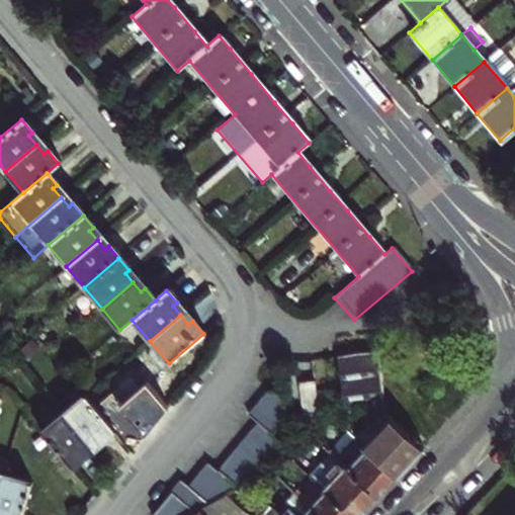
[(29,341),(18,351),(24,358),(35,348),(29,341)]
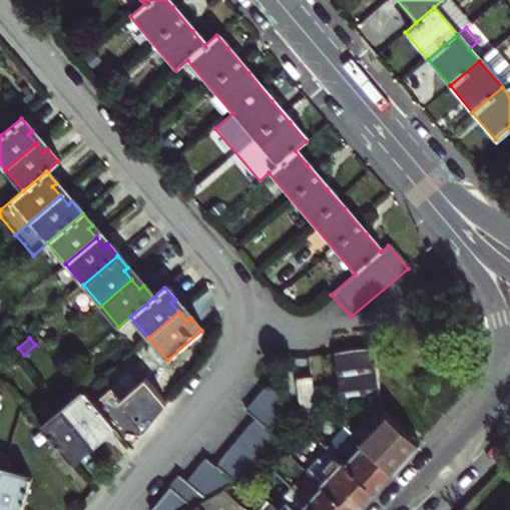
[(379,404),(372,351),(333,356),(340,405),(360,402),(361,406),(379,404)]
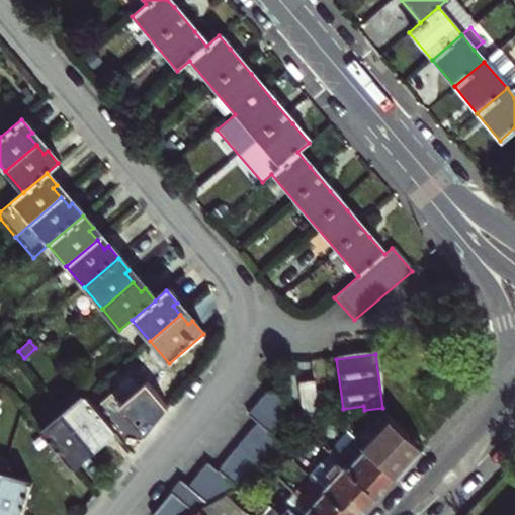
[(316,415),(312,382),(296,384),(302,417),(316,415)]
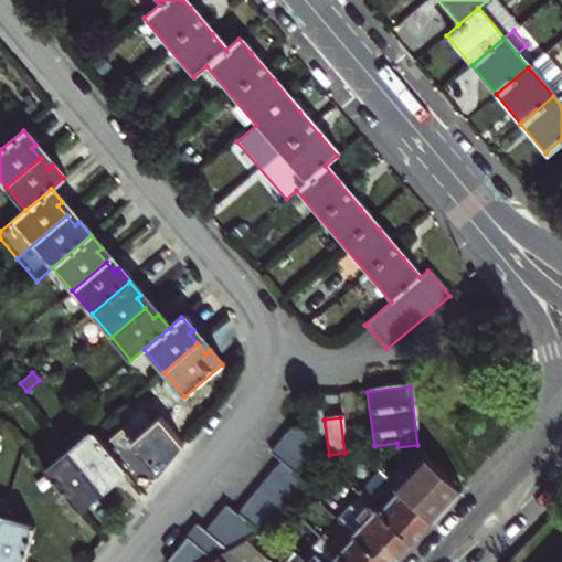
[(214,555),(226,550),(242,542),(243,541),(258,533),(267,529),(305,485),(294,476),(311,456),(306,426),(290,427),(269,454),(279,464),(236,516),(225,507),(204,532),(195,526),(166,561),(205,561),(210,559),(214,555)]
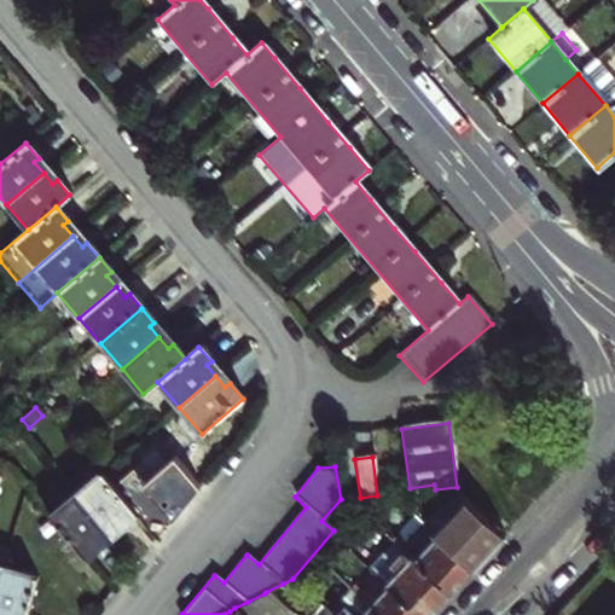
[(116,523),(120,528),(135,515),(100,474),(74,495),(105,533),(116,523)]
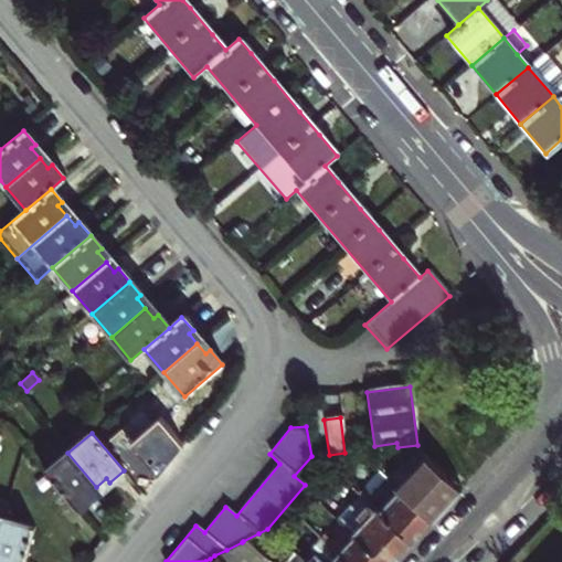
[(89,499),(86,495),(96,487),(67,453),(43,474),(75,511),(89,499)]
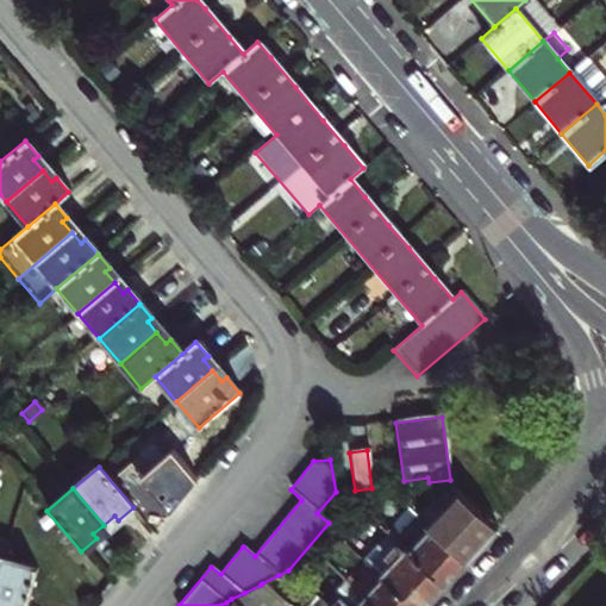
[(416,517),(464,562),(495,529),(486,520),(453,489),(448,495),(451,499),(441,508),(431,499),(416,517)]
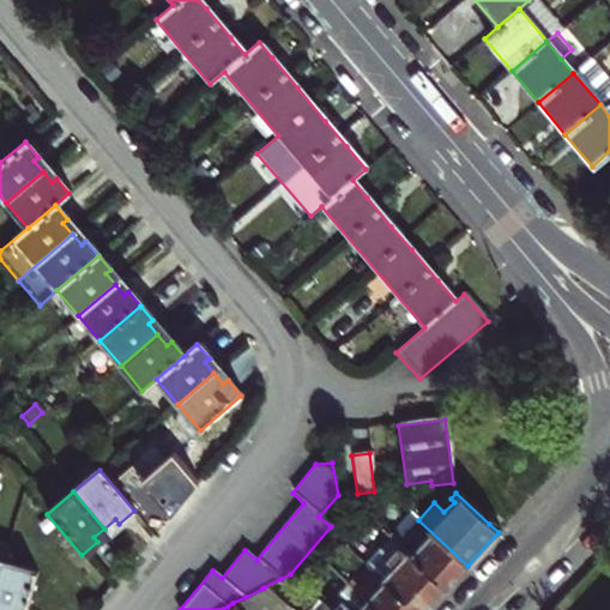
[(418,520),(411,514),(388,538),(446,590),(467,566),(418,520)]
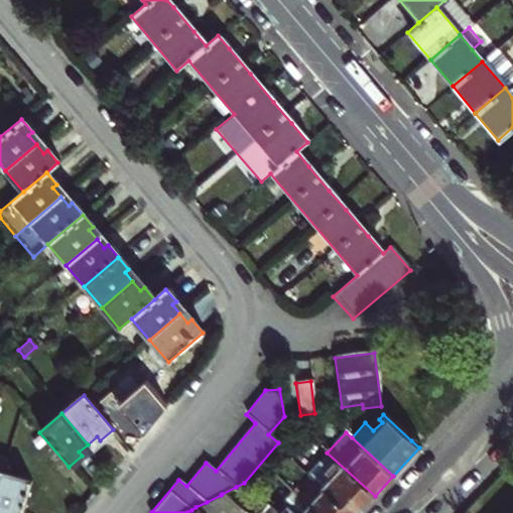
[(358,512),(375,496),(327,453),(305,476),(307,478),(312,482),(347,512),(358,512)]
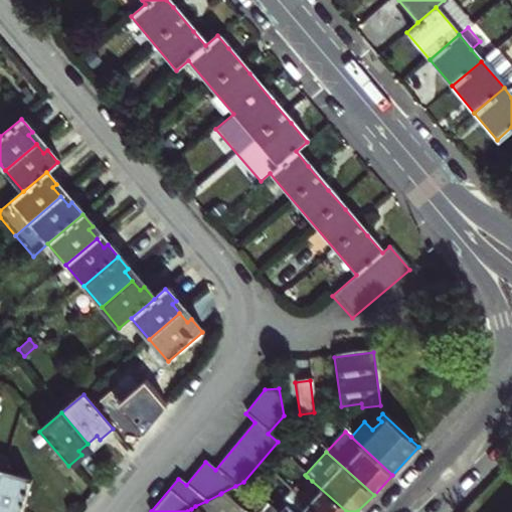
[(274,476),(279,471),(275,466),(267,470),(274,476)]
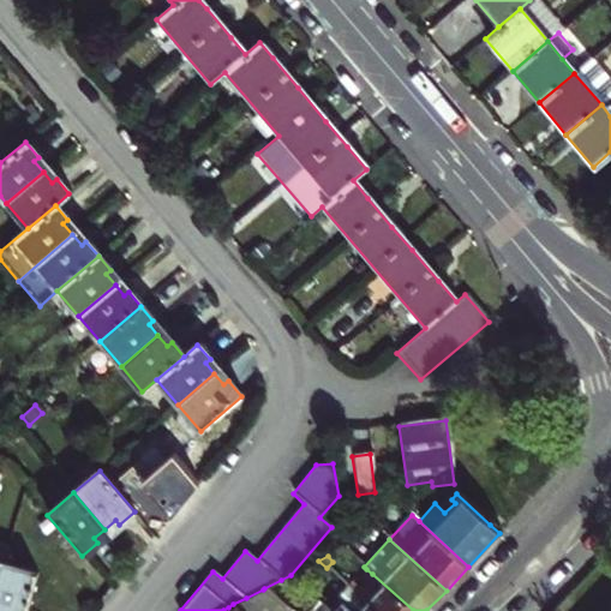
[(347,576),(333,562),(327,568),(347,587),(372,610),(413,610),(372,574),(359,588),(353,582),(347,576)]
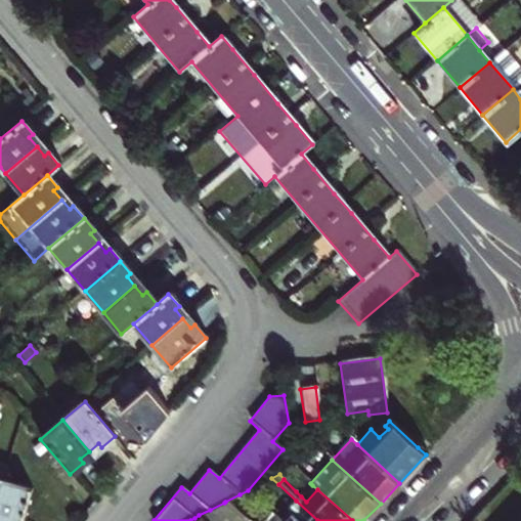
[(2,482),(0,488),(0,520),(20,520),(31,490),(2,482)]
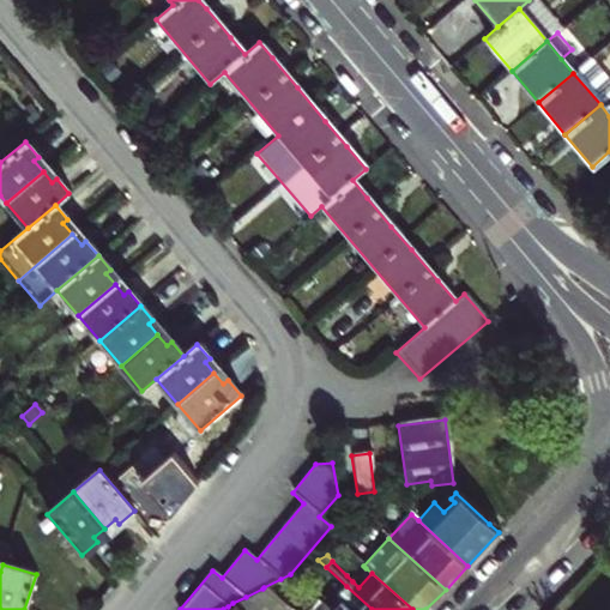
[(366,568),(352,581),(358,587),(372,573),(366,568)]
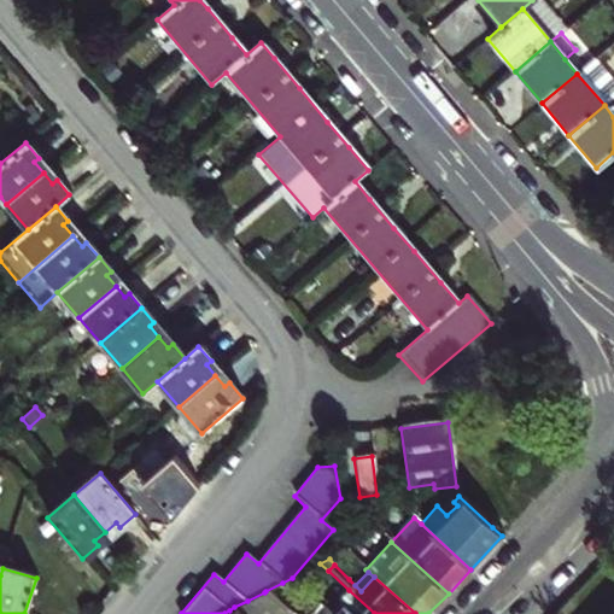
[(374,613),(349,590),(327,612),(328,613),(374,613)]
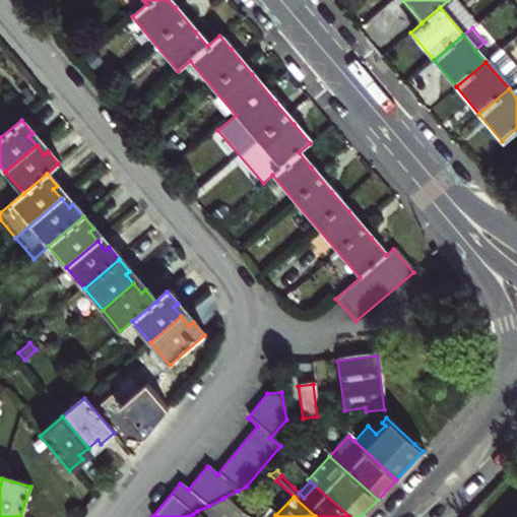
[(245,516),(223,498),(222,499),(208,506),(197,511),(193,514),(189,516),(245,516)]
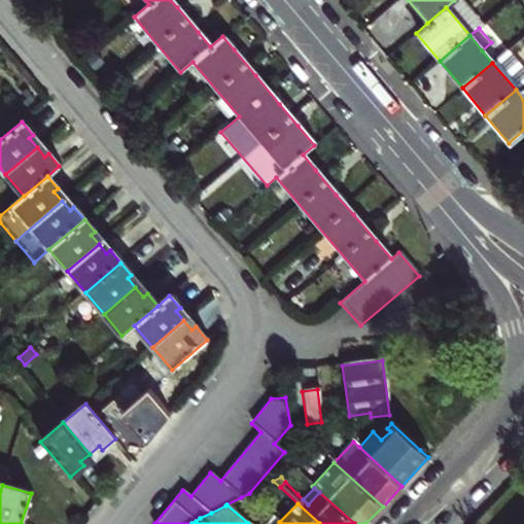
[(269,523),(275,518),(270,513),(258,523),(269,523)]
